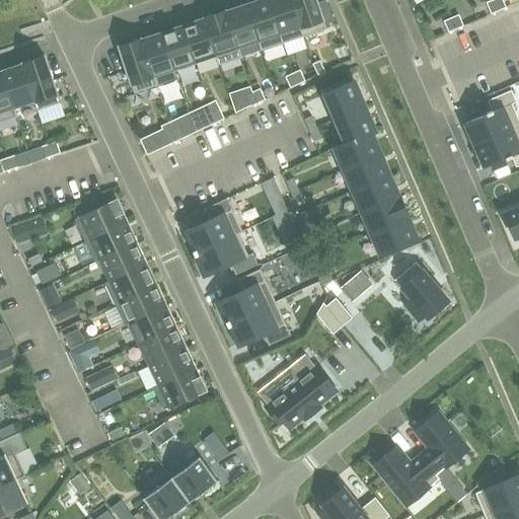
[(257,0),(246,4),(262,51),(283,44),(268,0),(257,0)]
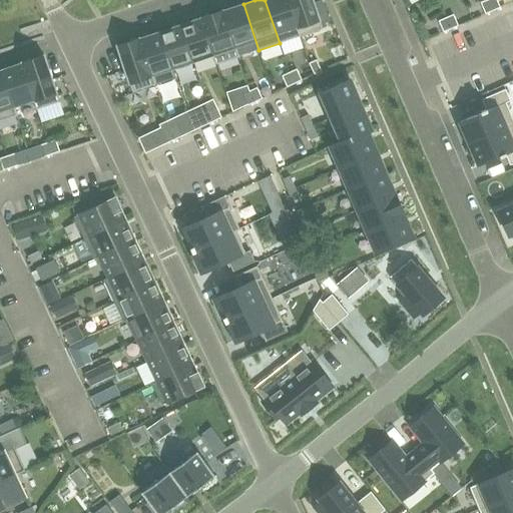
[(265,0),(280,43),(300,36),(288,0),(265,0)]
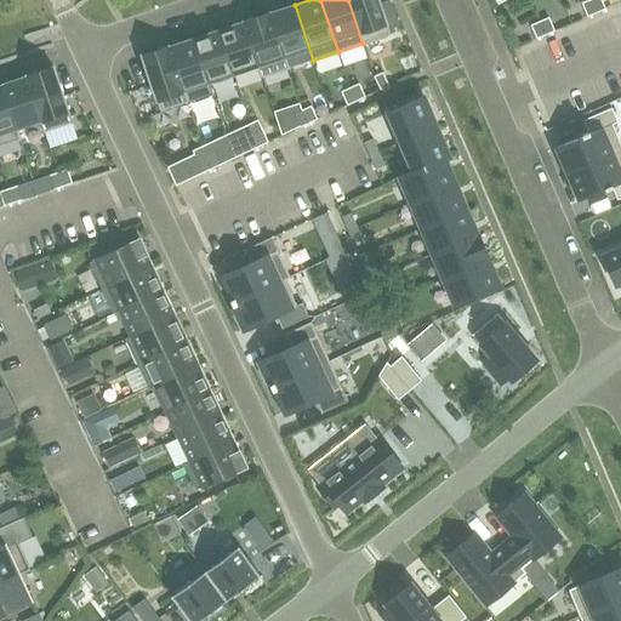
[(348,0),(363,44),(389,34),(377,0),(348,0)]
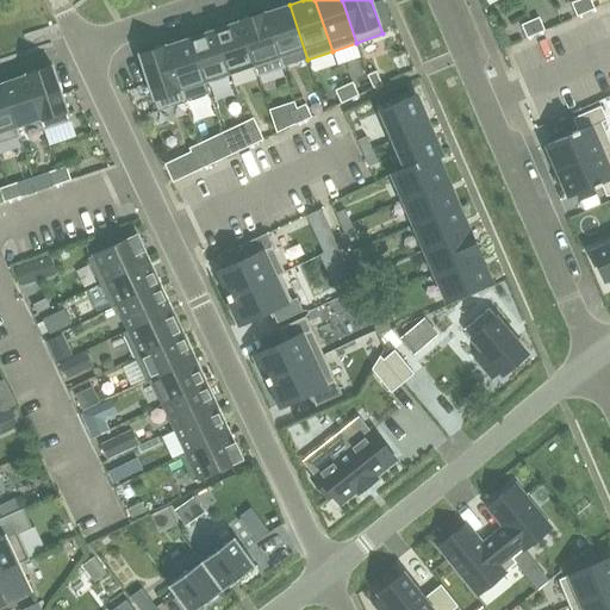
[(580,0),(577,0),(571,2),(577,16),(586,12),(580,0)]
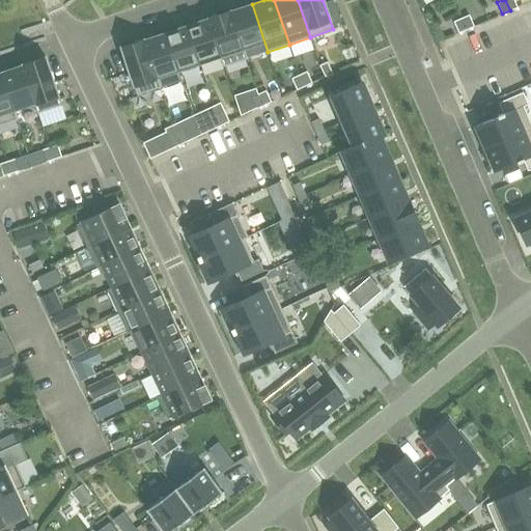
[(513,0),(505,0),(510,10),(518,7),(513,0)]
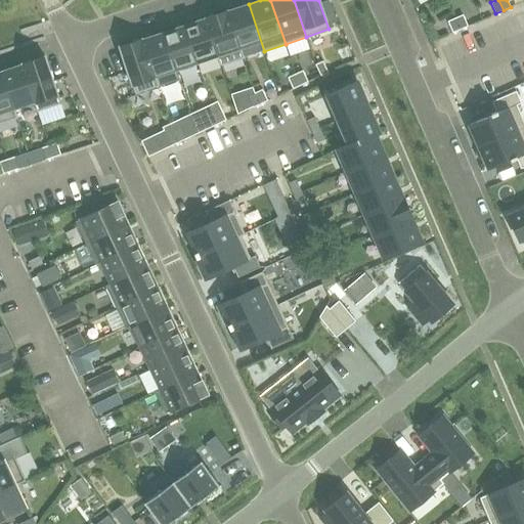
[(264,51),(249,4),(227,11),(244,57),(241,48),(260,42),(263,51),(264,51)]
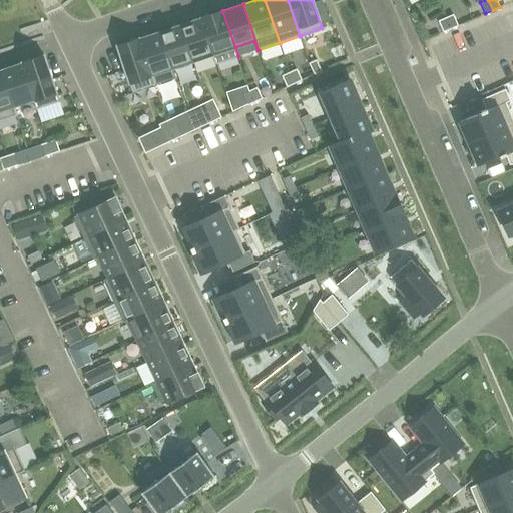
[(238,56),(222,11),(201,18),(216,64),(238,56)]
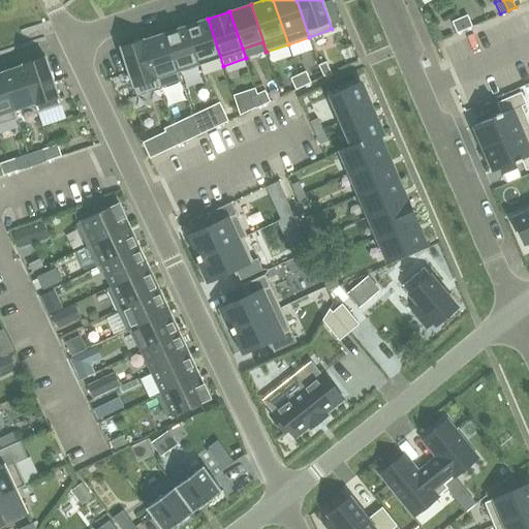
[(467,14),(460,18),(464,29),(472,26),(467,14)]
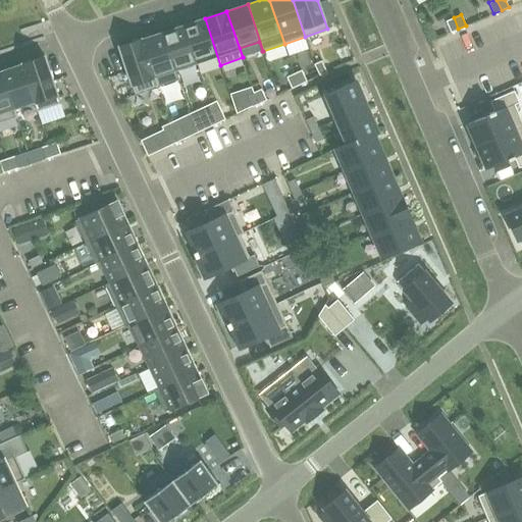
[(454,17),(446,20),(451,33),(458,29),(454,17)]
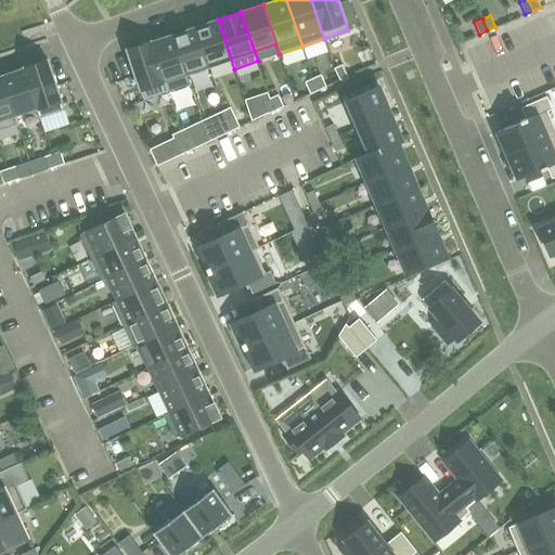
[(234,69),(218,20),(195,27),(208,66),(230,60),(233,69),(234,69)]
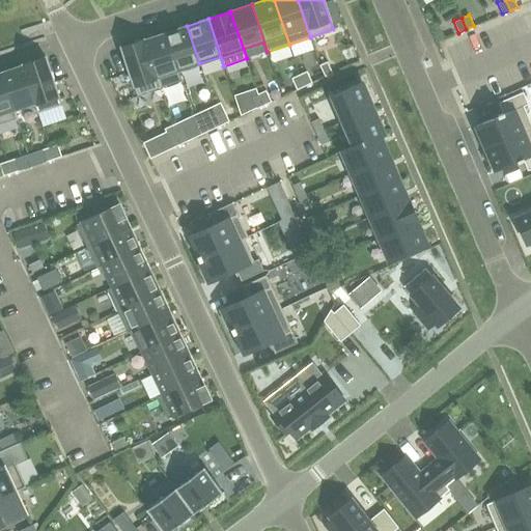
[(178,29),(166,33),(178,71),(199,63),(187,26),(178,29)]
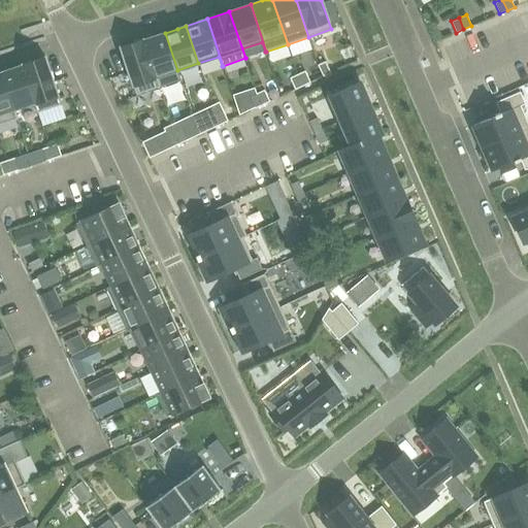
[(146,38),(143,39),(159,87),(180,79),(177,70),(165,33),(152,37),(146,38)]
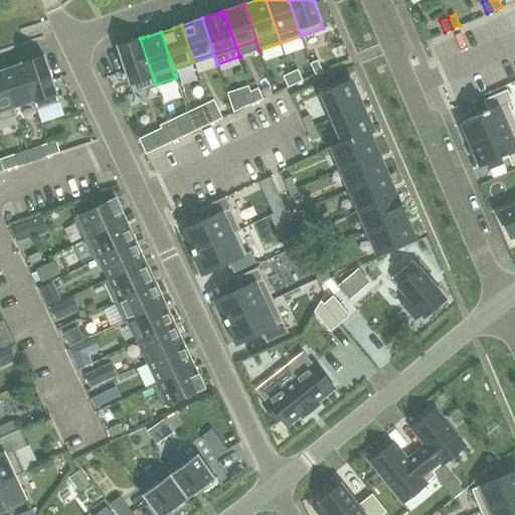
[(155,84),(140,38),(118,46),(133,93),(155,84)]
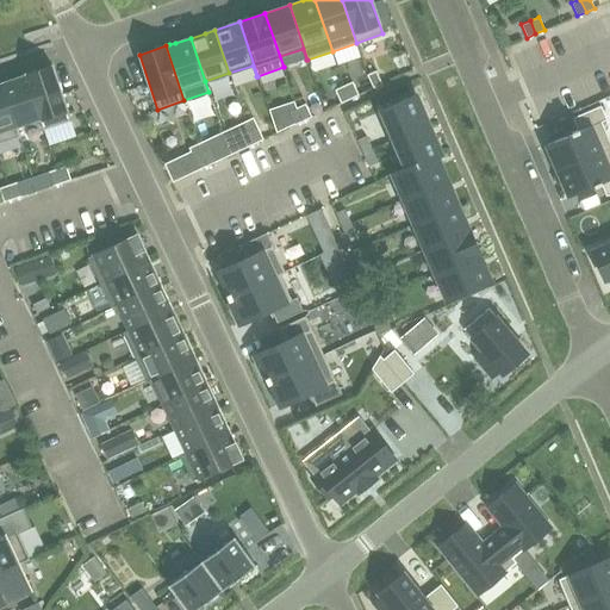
[(70,120),(53,66),(25,75),(44,130),(70,120)]
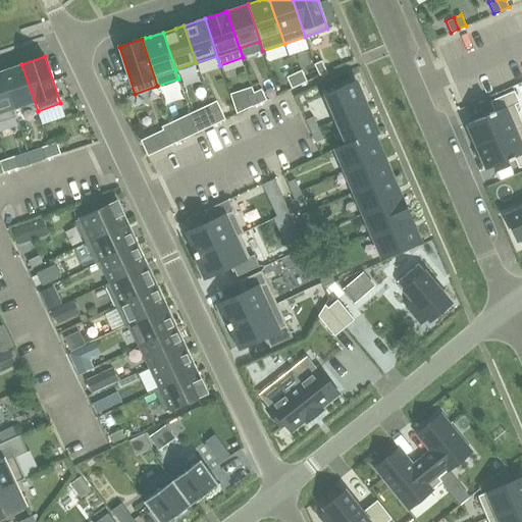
[(326,71),(321,60),(314,64),(319,75),(326,71)]
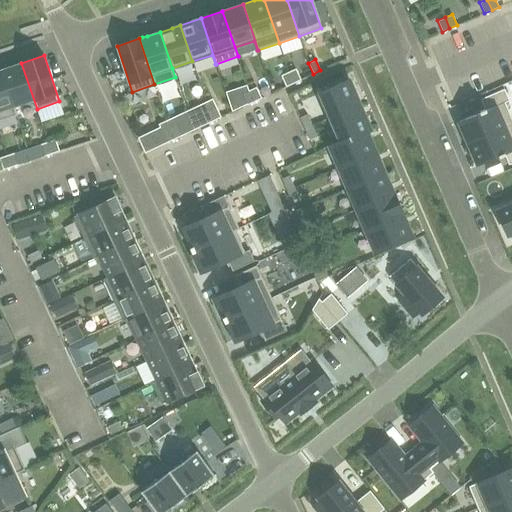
[(37,109),(21,63),(1,70),(16,116),(17,115),(14,106),(33,100),(36,109),(37,109)]
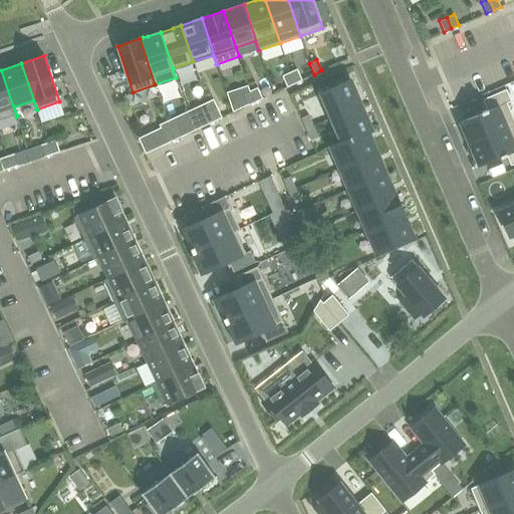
[(302,80),(297,69),(289,72),(294,83),(302,80)]
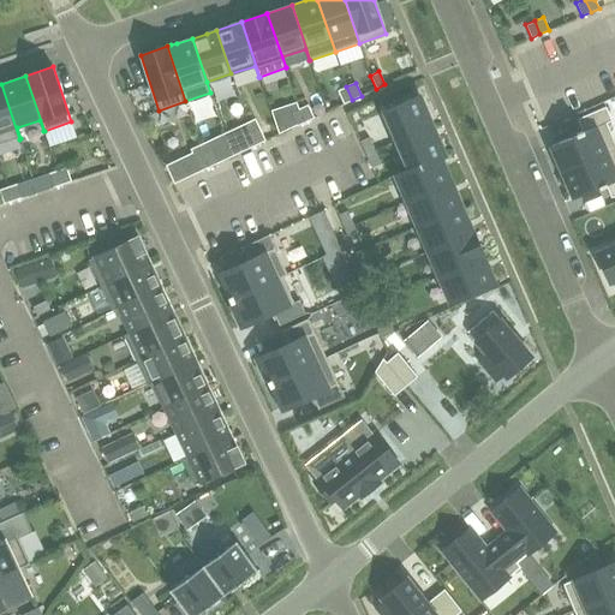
[(0,144),(19,139),(1,84),(0,84),(0,144)]
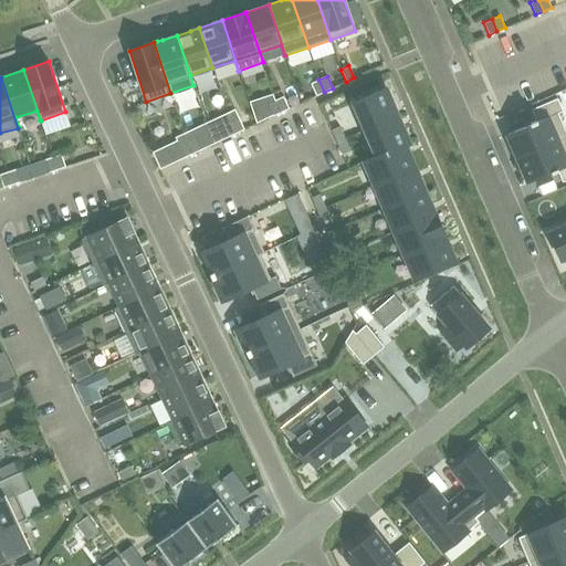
[(324,92),(318,80),(311,83),(316,95),(324,92)]
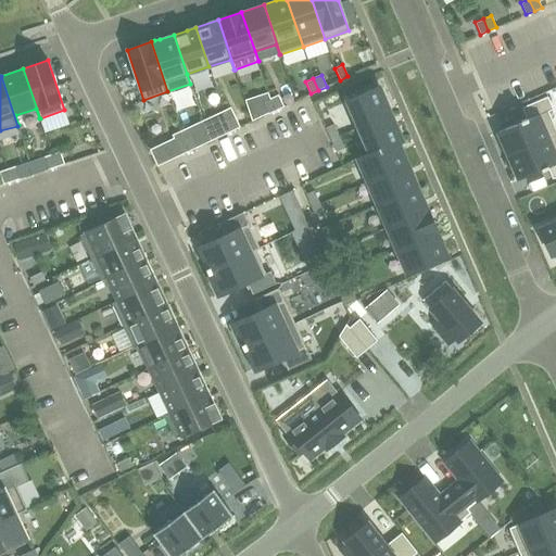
[(379,86),(346,100),(358,127),(391,113),(379,86)]
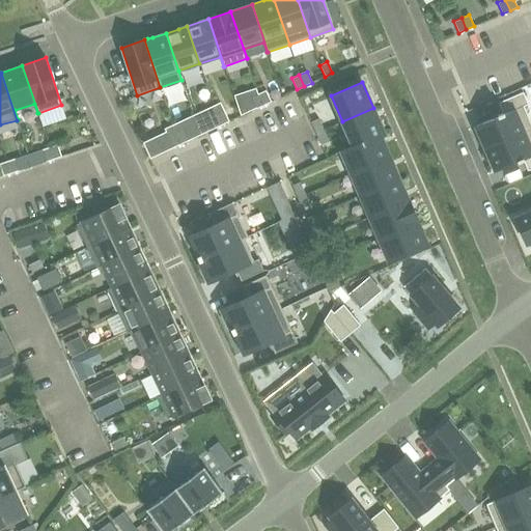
[(271,102),(266,90),(258,94),(263,106),(271,102)]
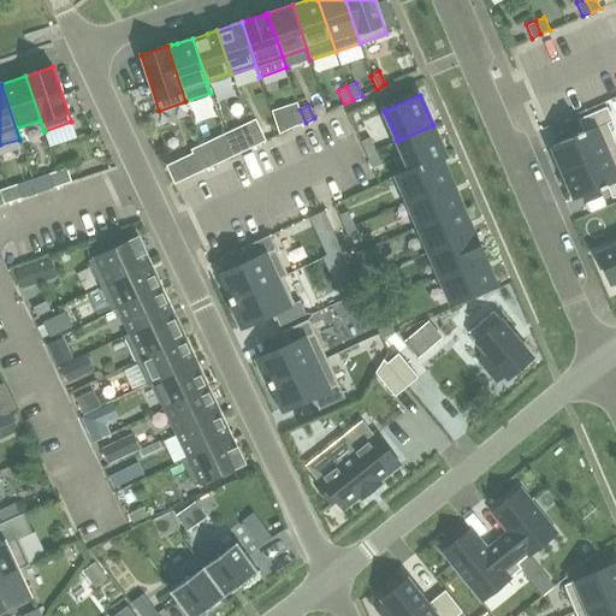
[(569,138),(552,146),(563,172),(615,149),(615,142),(608,123),(612,122),(606,107),(579,119),(584,131),(578,134),(578,135),(569,138)]
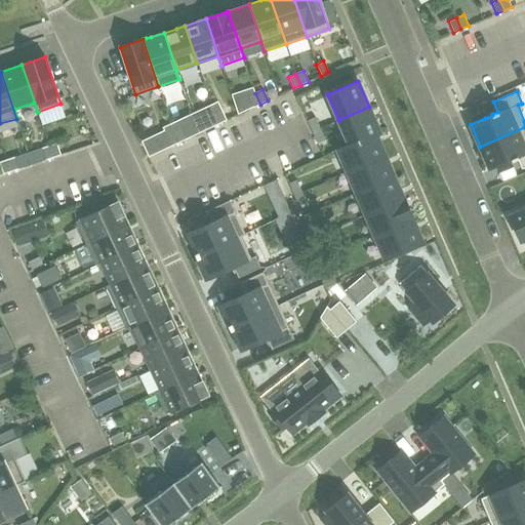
[(260,105),(255,93),(248,96),(253,108),(260,105)]
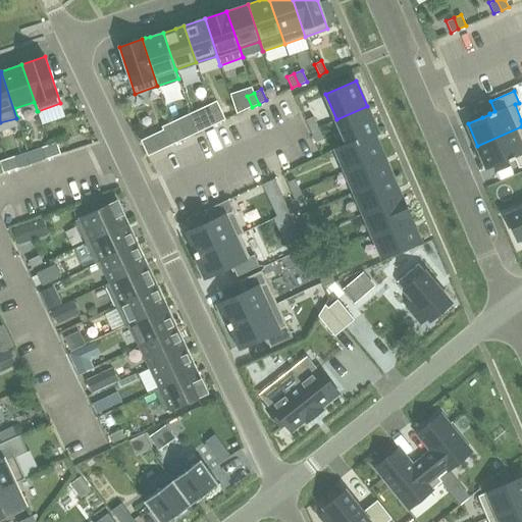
[(347,143),(335,148),(335,149),(377,132),(367,106),(336,119),(347,143)]
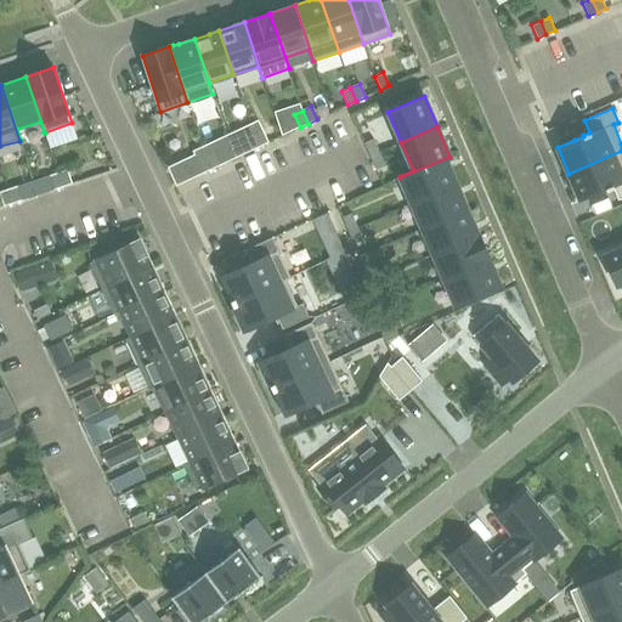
[(269,142),(263,129),(253,133),(260,146),(269,142)]
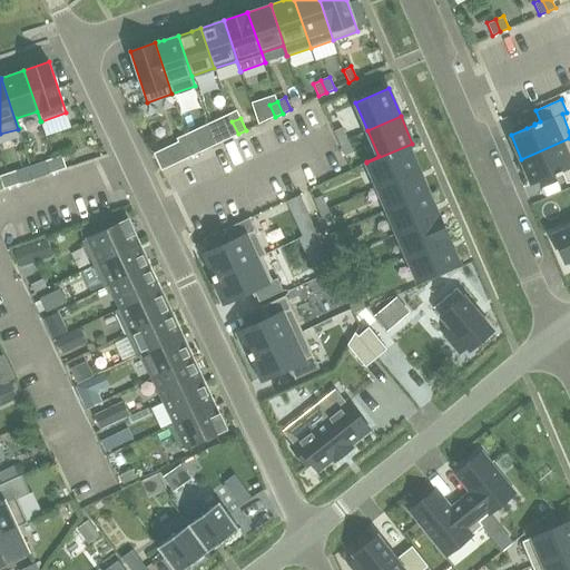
[(238,134),(232,121),(224,126),(229,138),(238,134)]
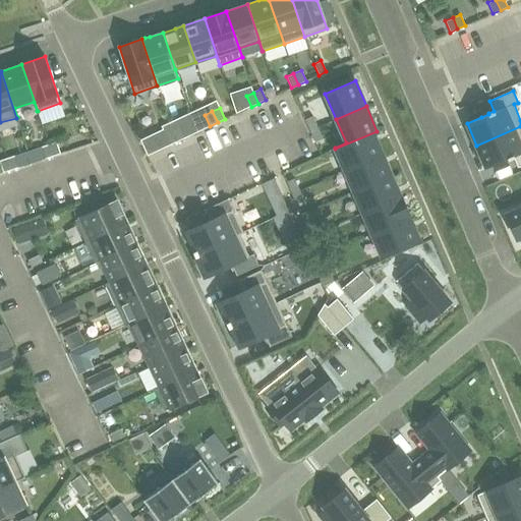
[(309,131),(317,127),(312,116),(304,120),(309,131)]
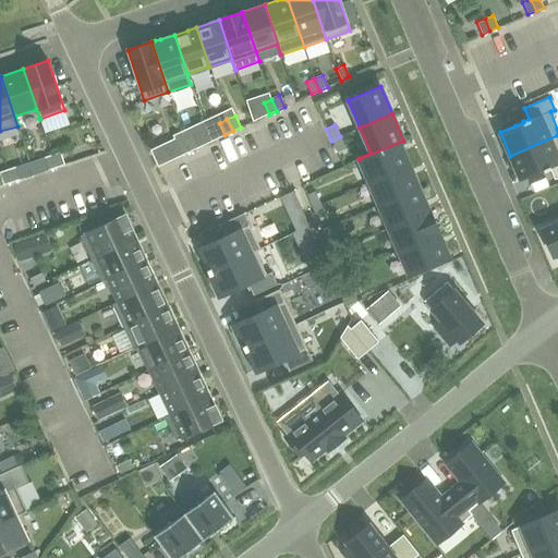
[(181,132),(190,152),(198,147),(189,128),(181,132)]
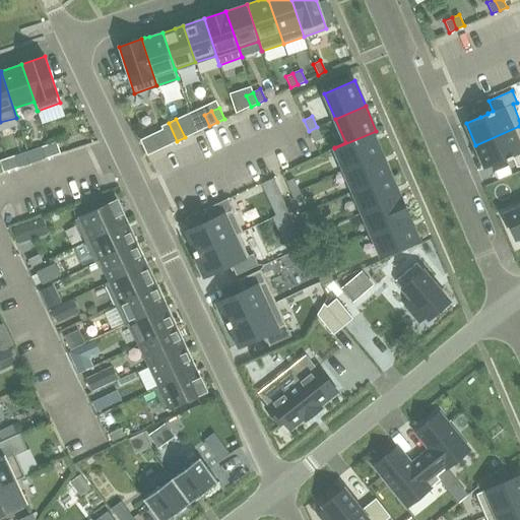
[(170,144),(177,141),(169,123),(160,126),(170,144)]
